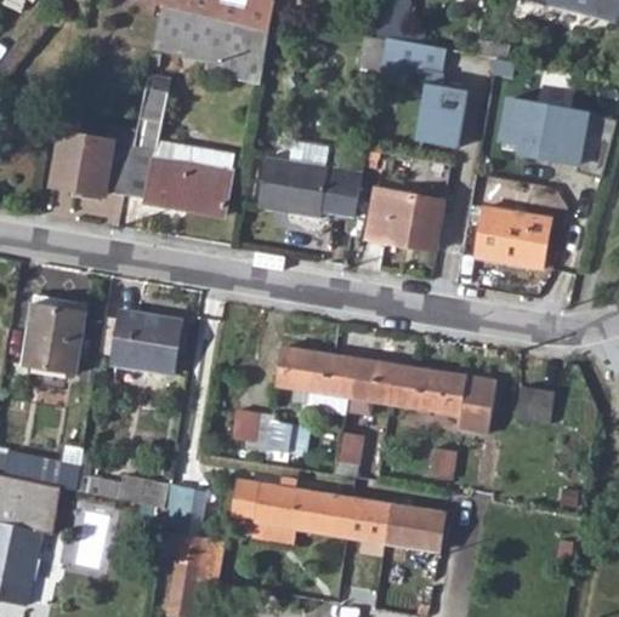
[(129,0),(128,9),(158,17),(160,5),(145,0),(129,0)]
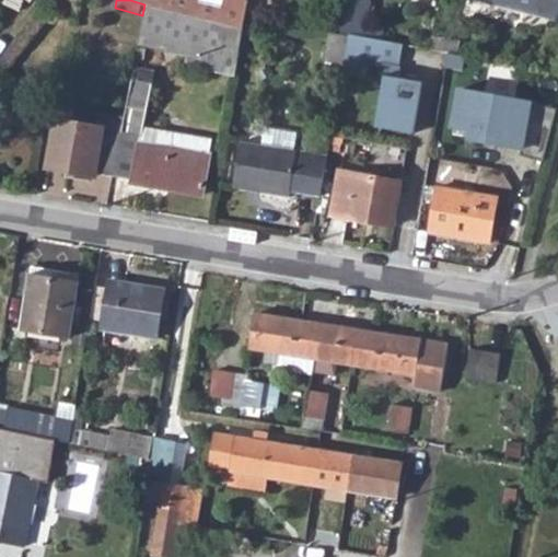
[(130,0),(144,4),(243,27),(244,22),(247,0),(130,0)]
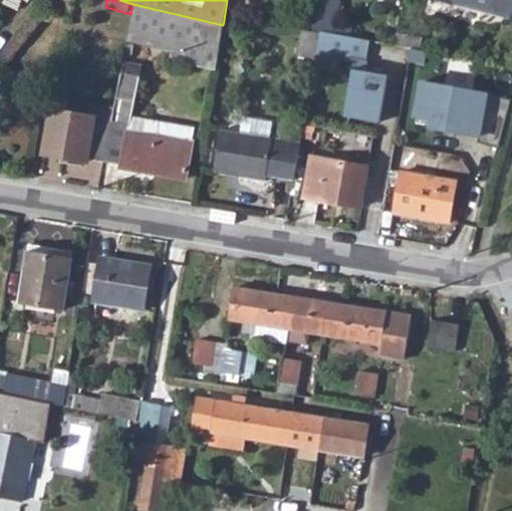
[(318,0),(312,30),(319,31),(330,32),(338,2),(330,0),(318,0)]
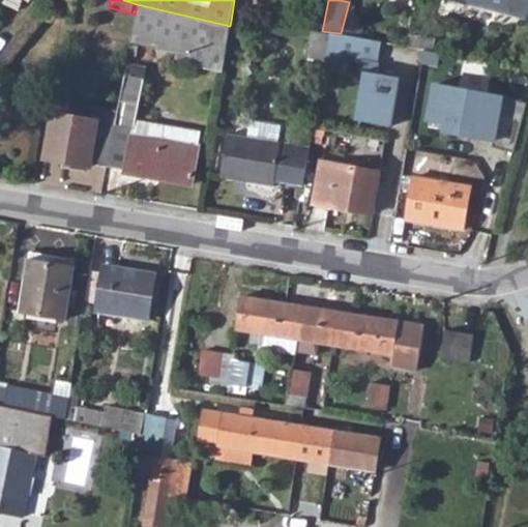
[(466,0),(525,15),(527,1),(527,0),(466,0)]
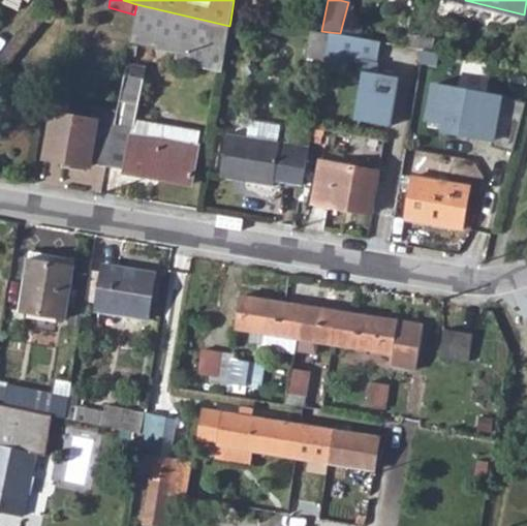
[(229,26),(136,4),(134,14),(128,40),(223,62),(229,26)]
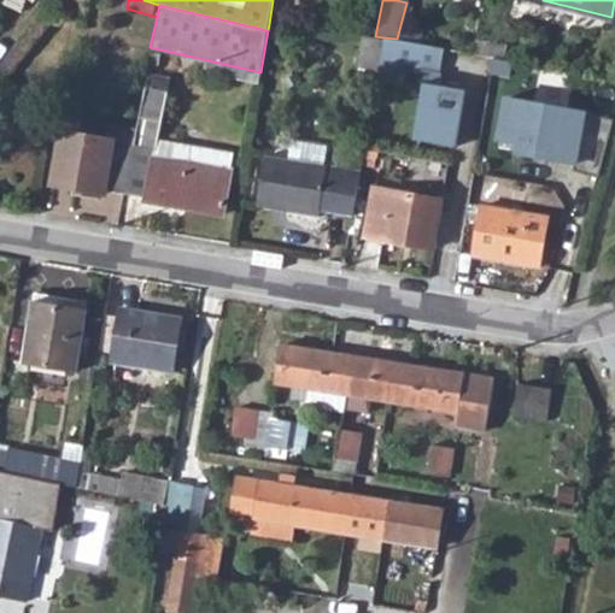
[(384,37),(382,49),(399,52),(398,64),(421,68),(439,71),(443,47),(397,39),(384,37)]
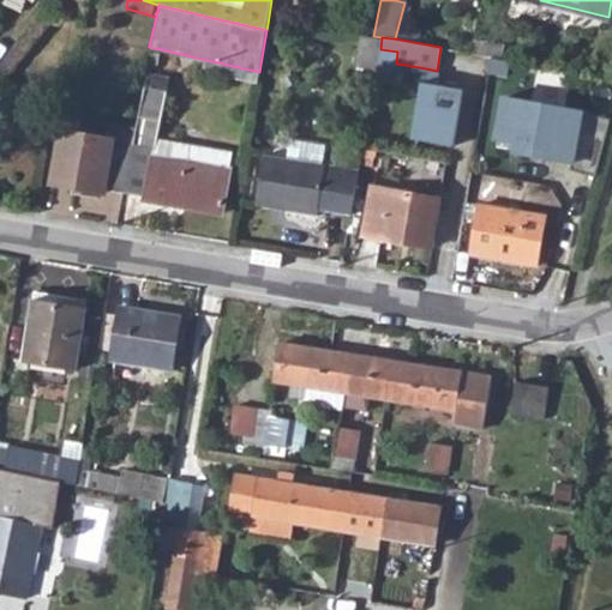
[(381,49),(376,71),(394,74),(396,64),(397,52),(381,49)]
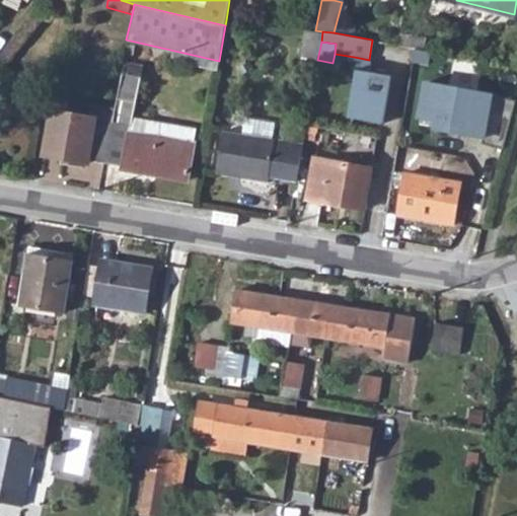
[(354,57),(352,70),(356,70),(348,118),(381,124),(389,76),(367,72),(369,60),(354,57)]
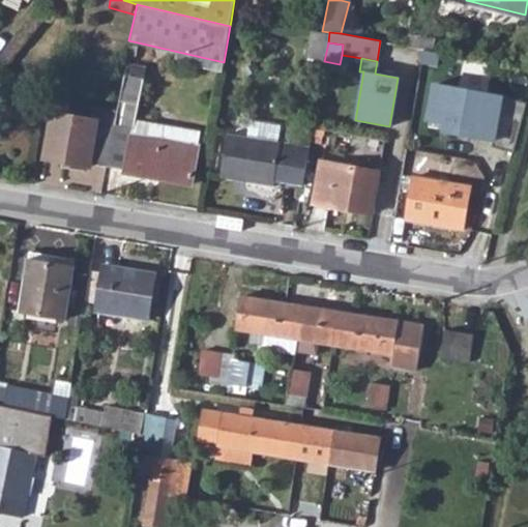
[(527,94),(527,68),(498,63),(493,88),(505,92),(502,107),(523,112),(525,106),(527,94)]
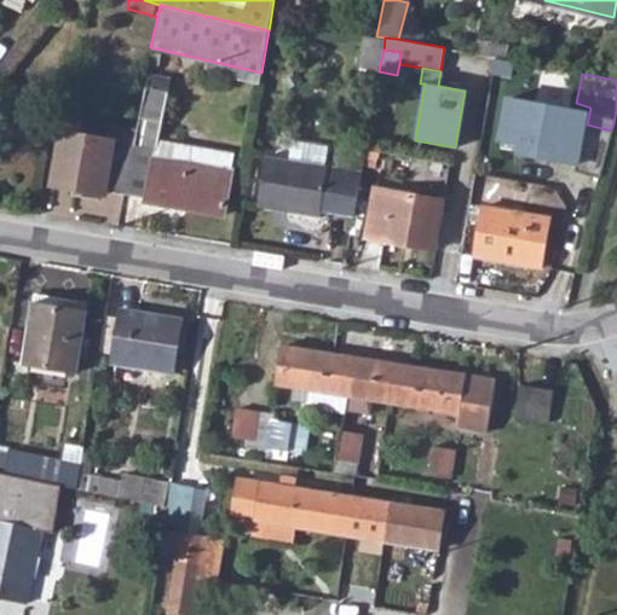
[(104,185),(122,187),(132,144),(134,128),(107,123),(103,137),(58,128),(50,183),(103,191),(104,185)]
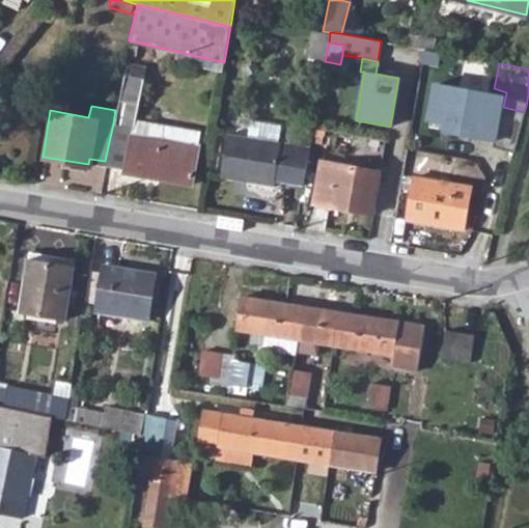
[(503,107),(493,146),(513,151),(524,112),(503,107)]
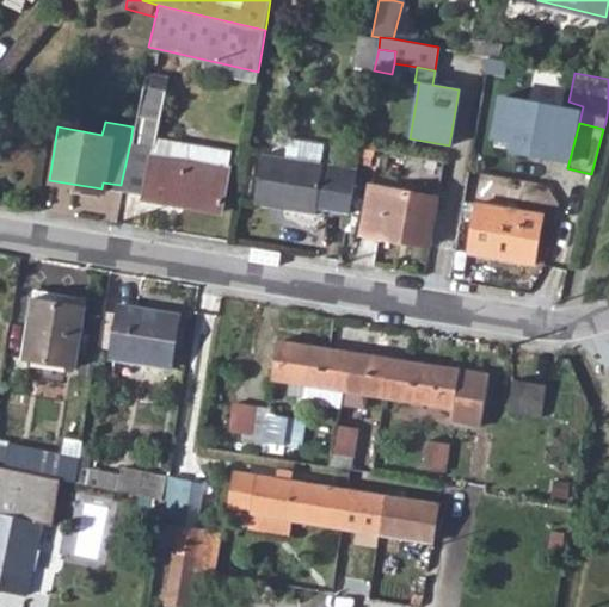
[(130,142),(121,185),(142,190),(141,196),(219,209),(226,167),(148,154),(151,146),(130,142)]
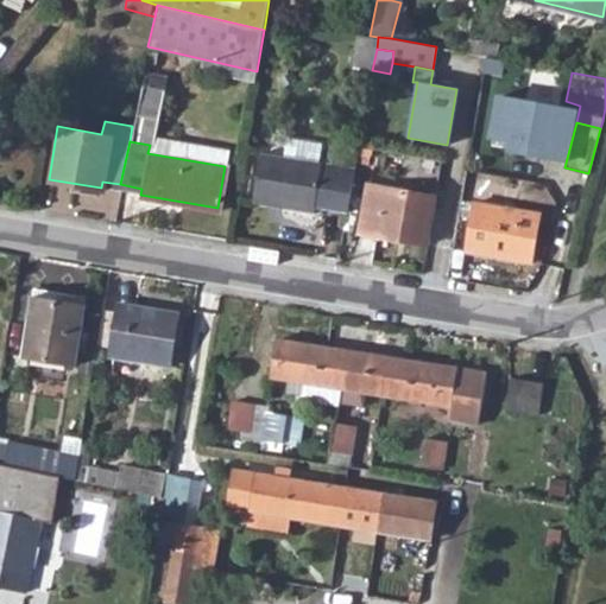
[(316,204),(347,209),(353,173),(323,167),(323,161),(262,153),(254,201),(315,210),(316,204)]
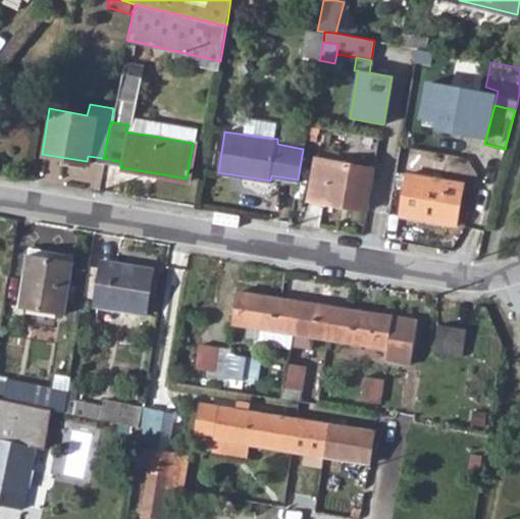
[(315,148),(309,189),(366,198),(373,157),(315,148)]
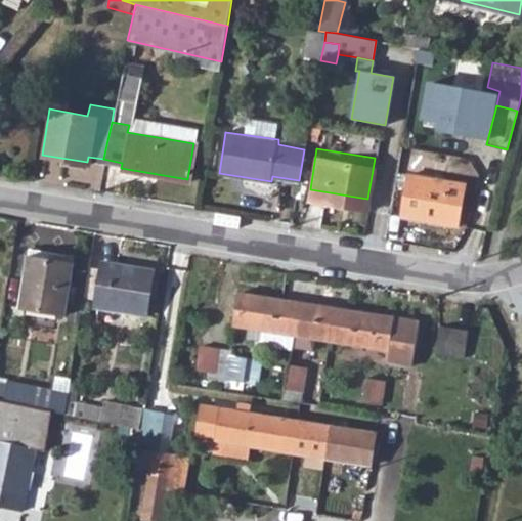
[(412,164),(406,205),(458,213),(465,172),(412,164)]
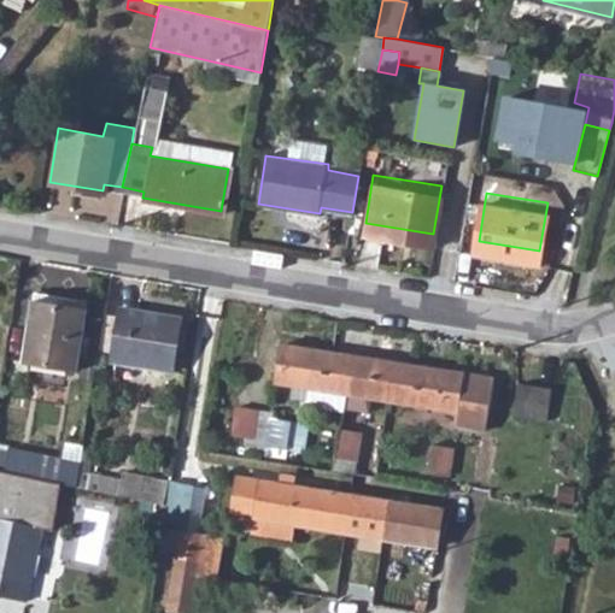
[(35,292),(24,360),(76,369),(86,308),(56,304),(57,295),(35,292)]
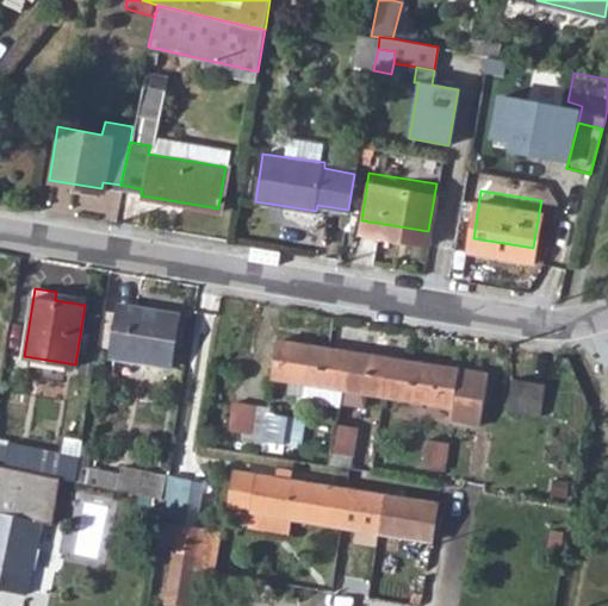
[(117,300),(107,355),(167,366),(177,311),(117,300)]
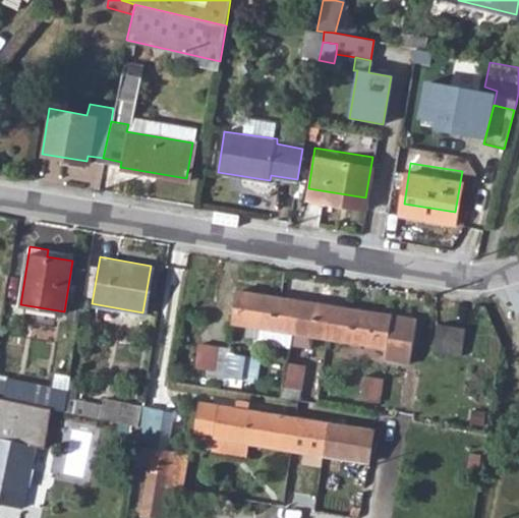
[(275,314),(278,298),(238,291),(233,324),(246,327),(245,336),(260,339),(261,329),(292,335),(294,318),(275,314)]
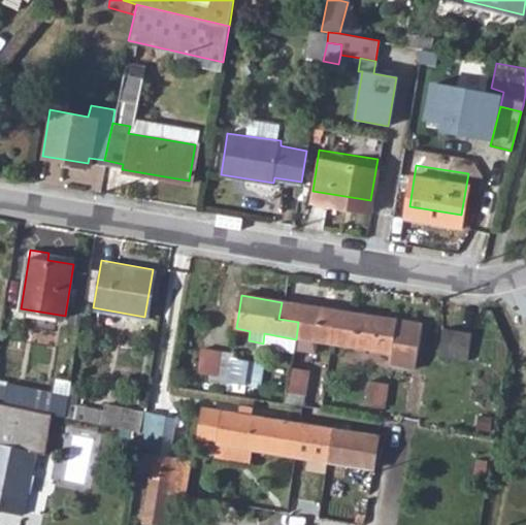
[(353,314),(282,302),(278,319),(298,322),(296,339),(331,346),(334,328),(350,331),(353,314)]
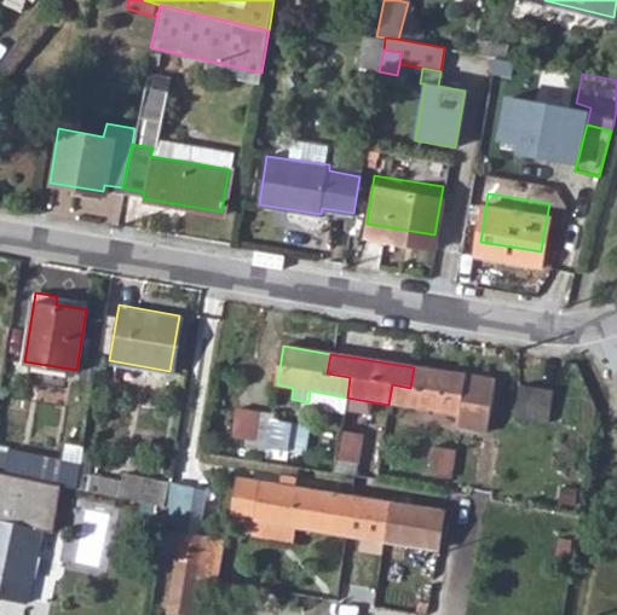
[(392,384),(388,405),(459,416),(456,430),(484,435),(494,382),(414,367),(410,388),(392,384)]
